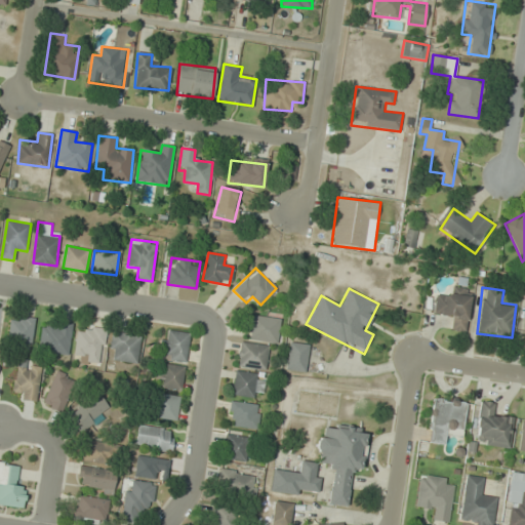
[(467,332),(471,293),(435,290),(432,316),(450,318),(449,330),(467,332)]
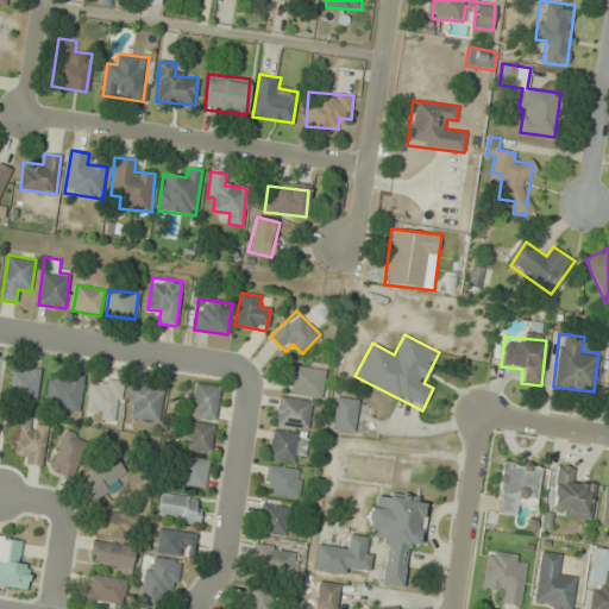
[(332,374),(295,364),(288,389),(325,399),(332,374)]
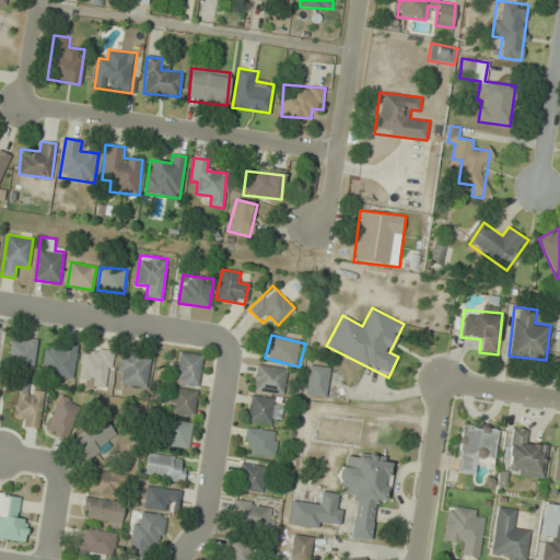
[(9,365),(34,368),(36,339),(12,336),(9,365)]
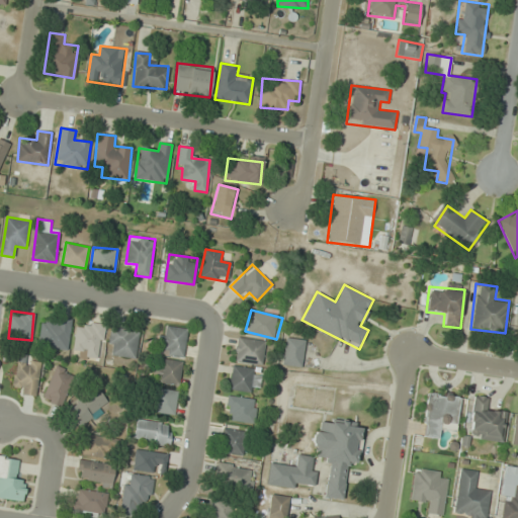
[(38,346),(68,350),(72,319),(42,315),(38,346)]
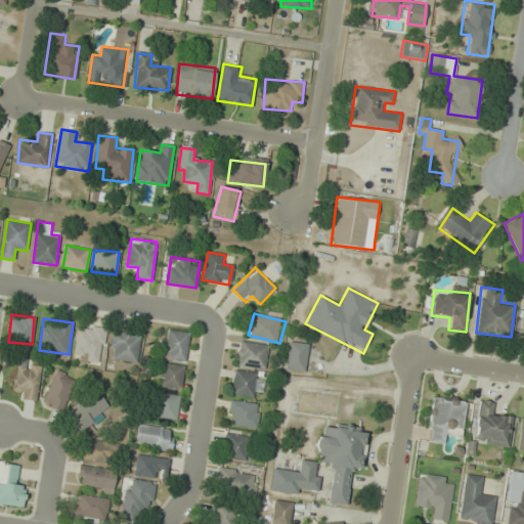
[(105,329),(80,323),(73,359),(99,364),(105,329)]
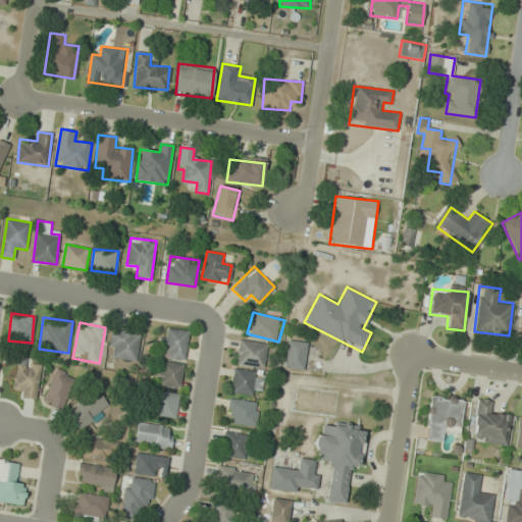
[(159,346),(168,349),(166,354),(180,360),(191,335),(167,325),(159,346)]
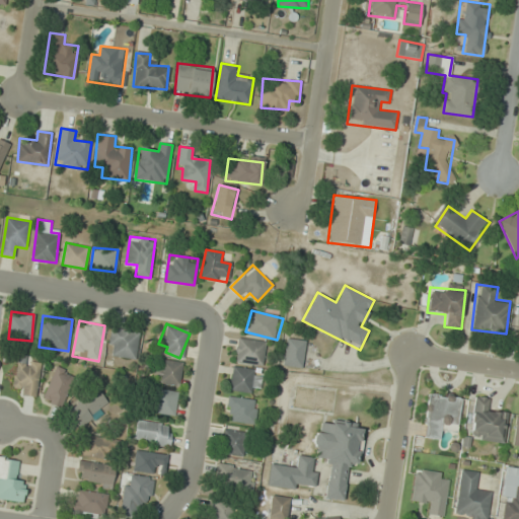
[(138,356),(137,329),(109,329),(109,357),(138,356)]
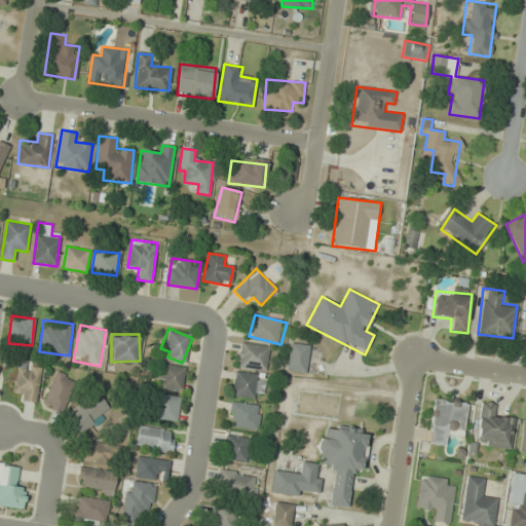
[(310,346),(291,342),(286,369),(305,372),(310,346)]
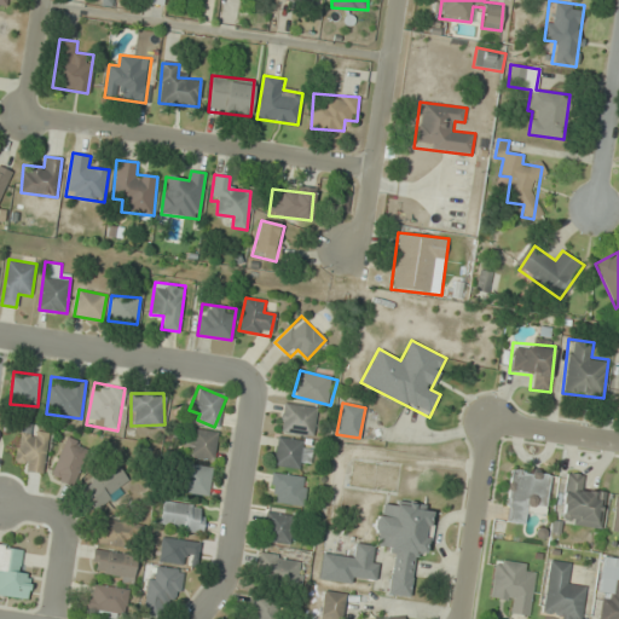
[(316,408),(284,404),(281,432),(313,435),(316,408)]
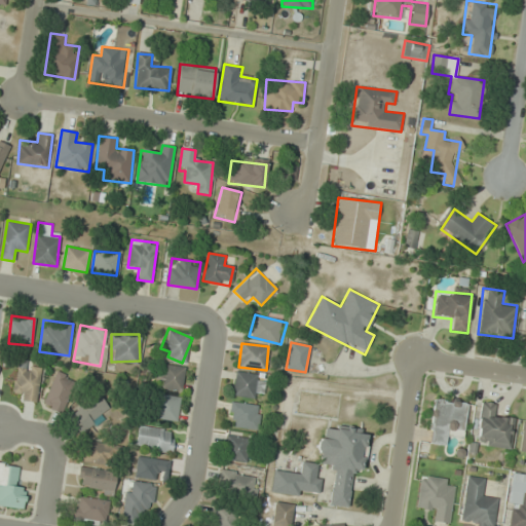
[(11,398),(35,402),(43,365),(20,360),(11,398)]
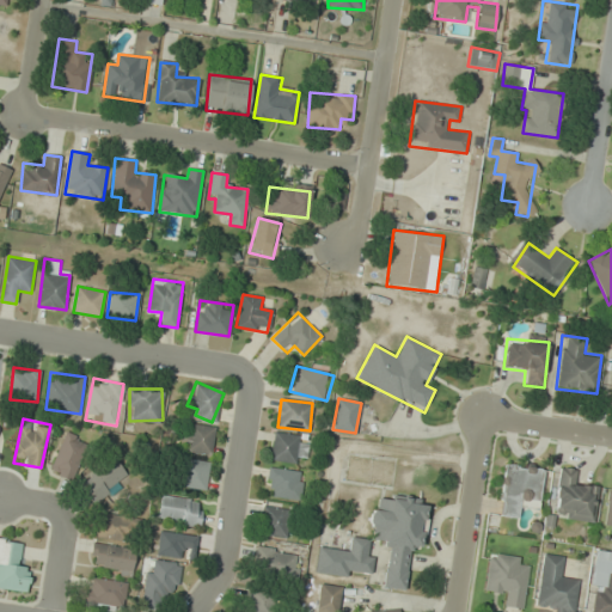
[(213,424),(183,424),(183,453),(213,453),(213,424)]
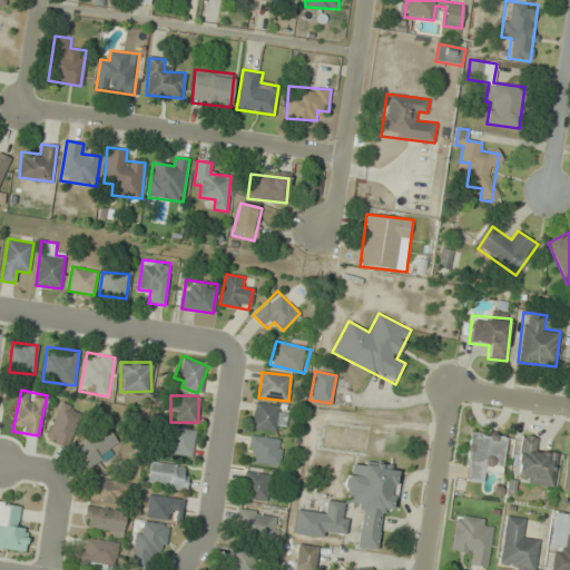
[(252,429),(279,434),(285,408),(256,401),(252,429)]
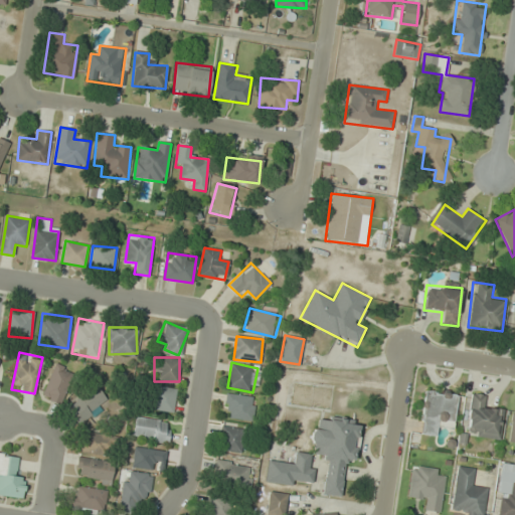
[(42,395),(61,402),(73,370),(55,363),(42,395)]
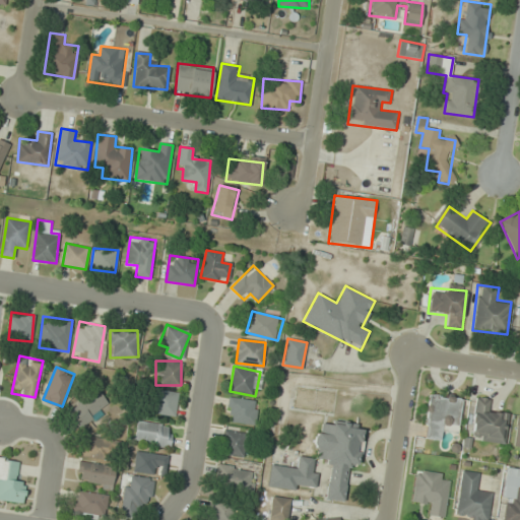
[(175,417),(179,393),(157,389),(153,412),(175,417)]
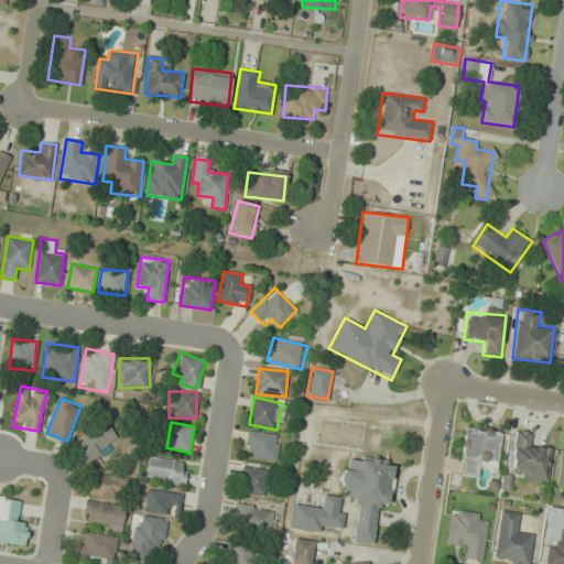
[(74,448),(89,466),(119,440),(104,423),(74,448)]
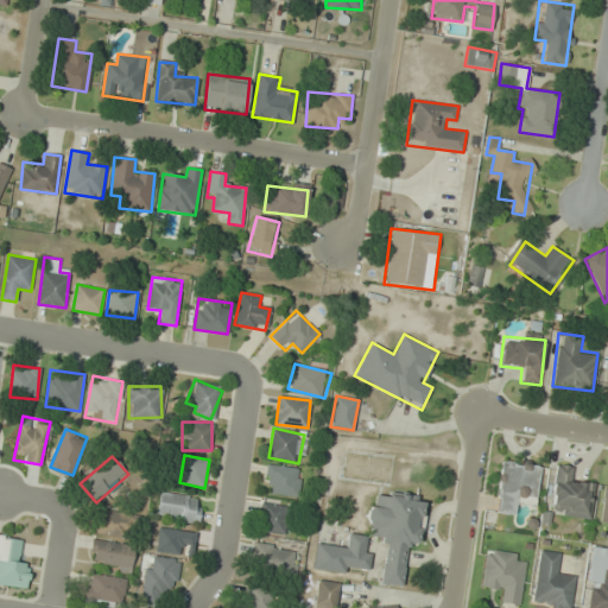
[(495,513),(519,514),(520,504),(537,505),(540,462),(500,458),(495,513)]
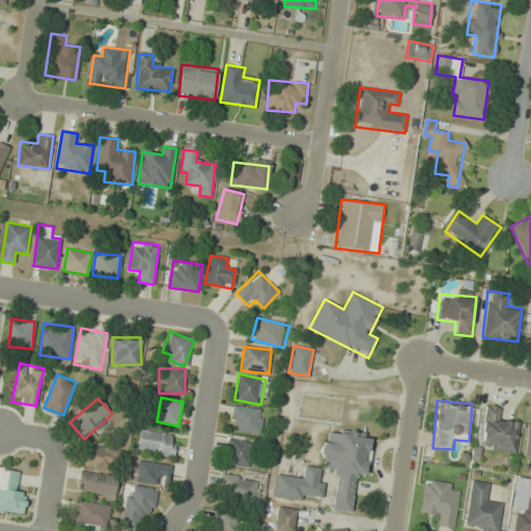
[(521,422),(500,418),(502,408),(484,404),(478,438),(484,439),(482,449),(514,454),(521,422)]
